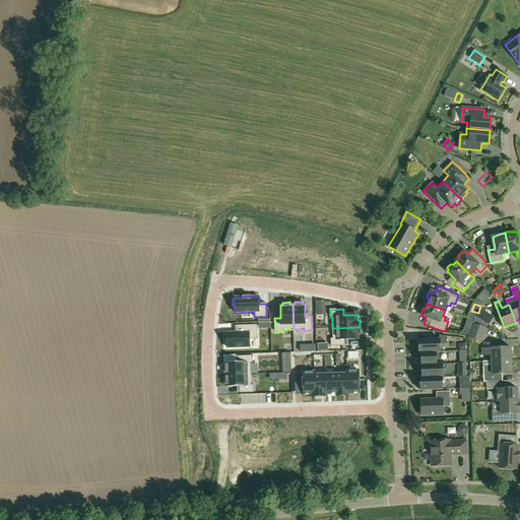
[(480,311),(477,317),(488,324),(490,325),(495,317),(481,309),(480,311)]
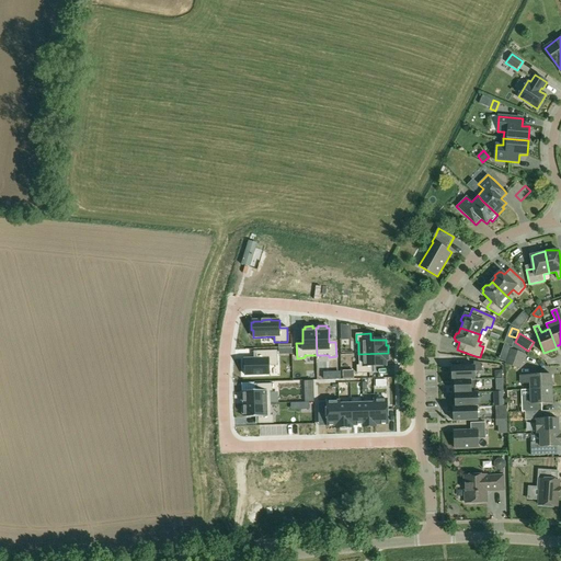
[(512,350),(506,364),(519,368),(525,354),(512,350)]
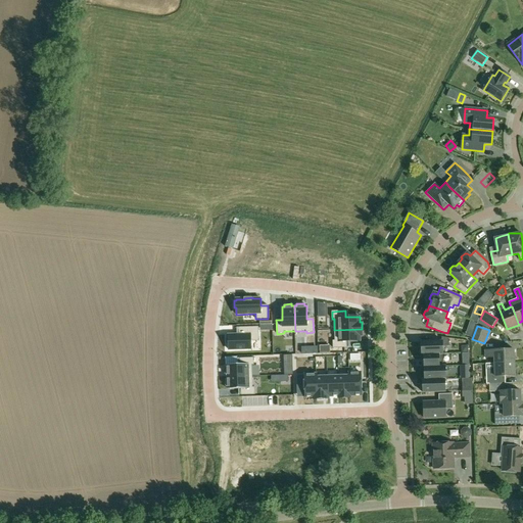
[(226,337),(227,345),(229,344),(229,350),(251,349),(250,341),(258,341),(258,327),(237,328),(238,328),(239,333),(237,335),(228,335),(228,337),(226,337)]
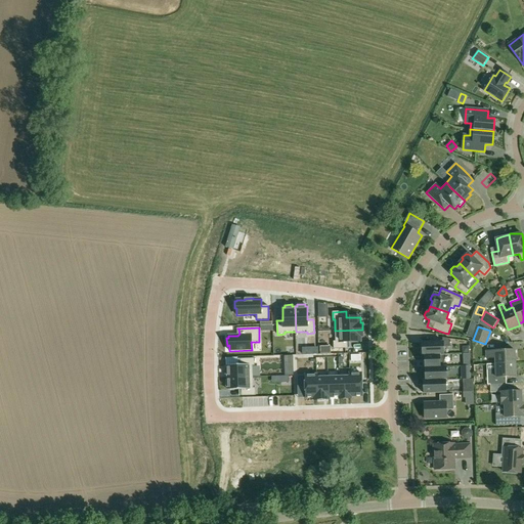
[(336,342),(334,342),(334,349),(347,348),(347,342),(350,342),(360,342),(360,337),(362,337),(362,330),(335,331),(336,342)]
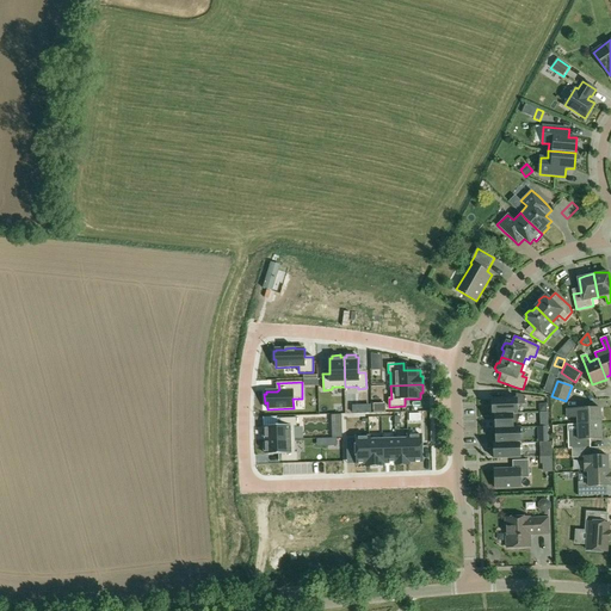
[(493,414),(517,413),(517,405),(524,405),(524,395),(516,394),(516,399),(492,400),(493,414)]
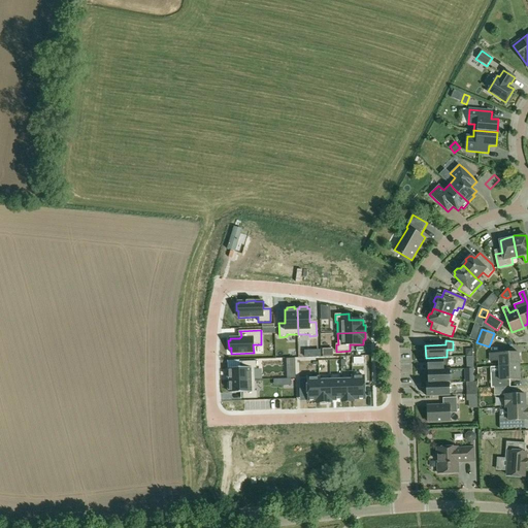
[(499,361),(500,367),(520,366),(520,353),(491,354),(491,361),(499,361)]
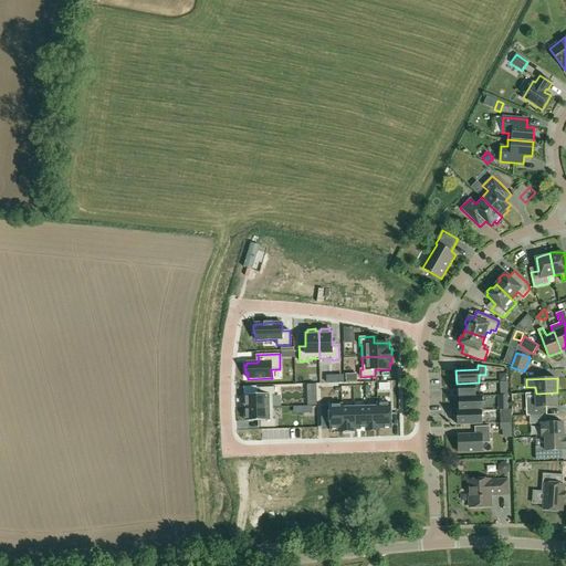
[(479,383),(457,384),(457,385),(459,385),(459,398),(480,397),(480,396),(479,383)]
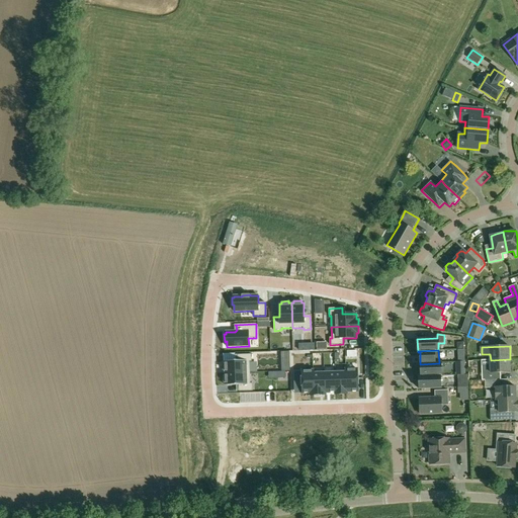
[(225,363),(223,363),(223,371),(225,371),(225,373),(250,372),(250,362),(252,362),(251,354),(238,355),(238,361),(236,361),(225,361),(225,363)]
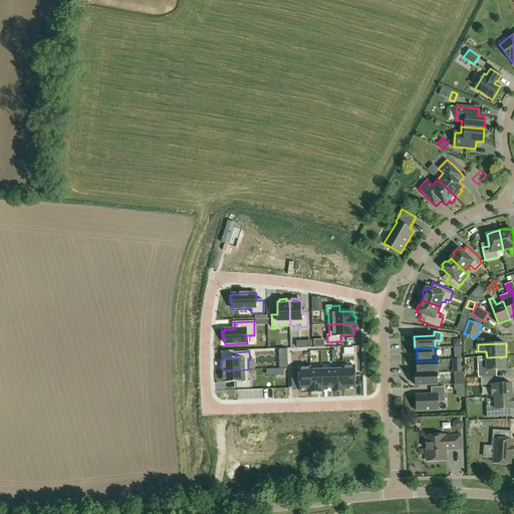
[(283,361),(279,362),(280,368),(288,368),(287,355),(283,355),(283,361)]
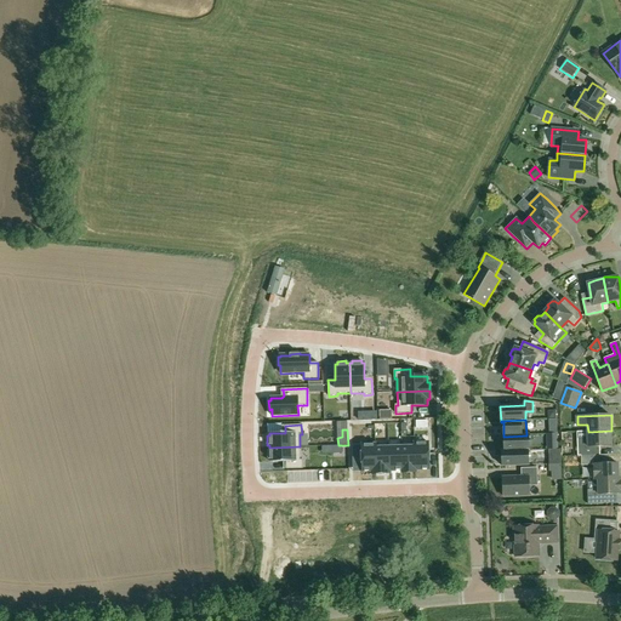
[(613,446),(611,431),(588,432),(588,438),(577,439),(579,456),(582,456),(596,455),(596,446),(613,446)]
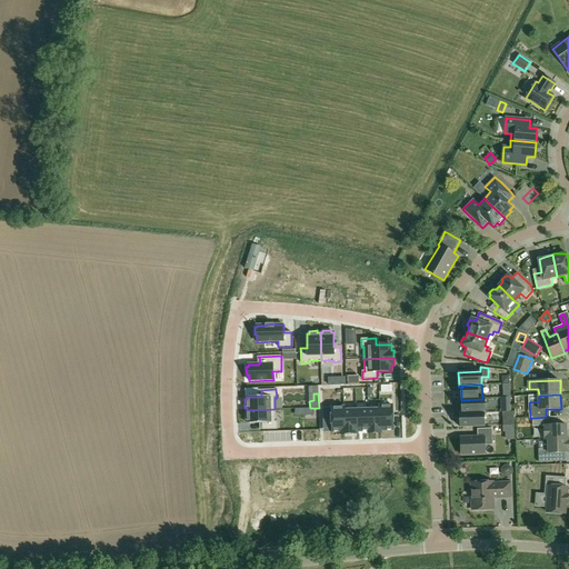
[(460,413),(483,412),(483,413),(485,412),(485,403),(489,403),(489,398),(482,398),(482,399),(461,400),(462,412),(460,413)]
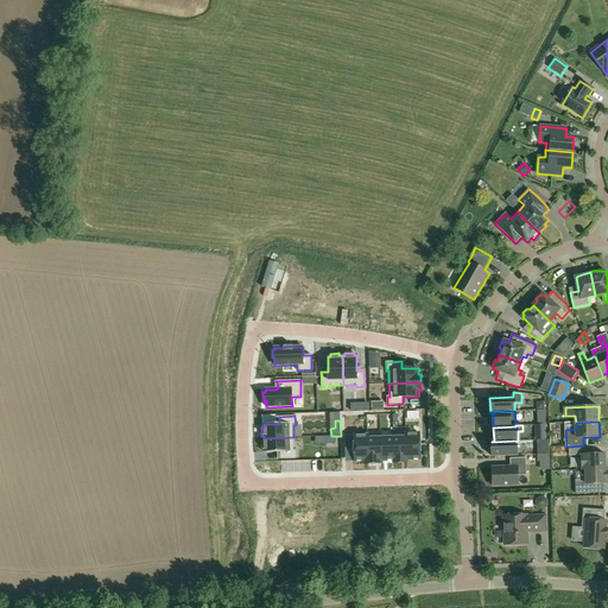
[(419,434),(405,434),(405,437),(406,463),(407,462),(407,461),(420,460),(419,437),(419,434)]
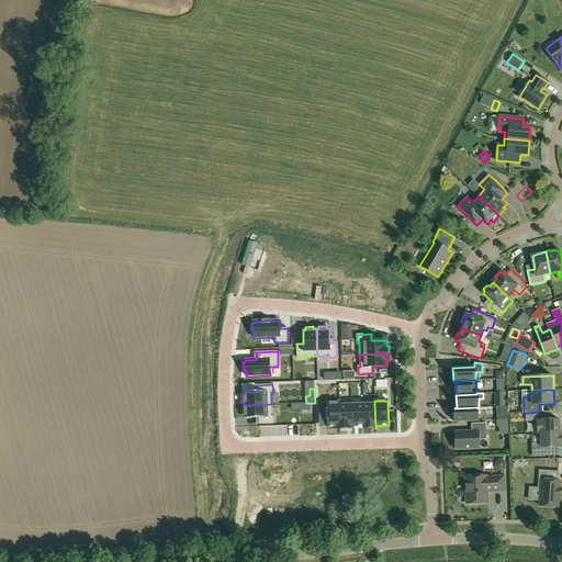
[(340,402),(327,403),(327,404),(327,409),(328,415),(328,427),(334,427),(334,429),(341,429),(340,405),(340,402)]
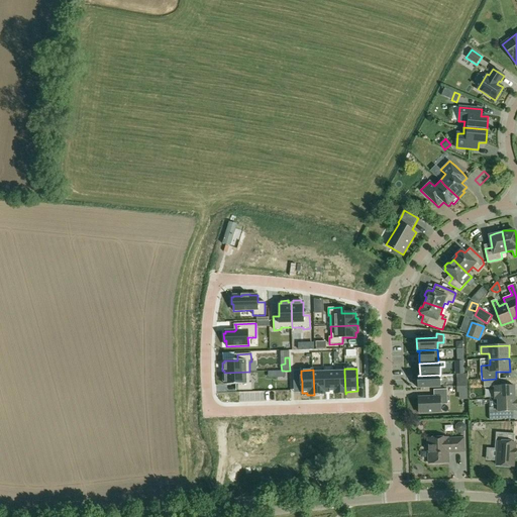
[(224,376),(222,376),(223,383),(225,383),(225,385),(236,385),(238,385),(238,391),(251,390),(251,383),(249,383),(249,372),(224,373),(224,376)]
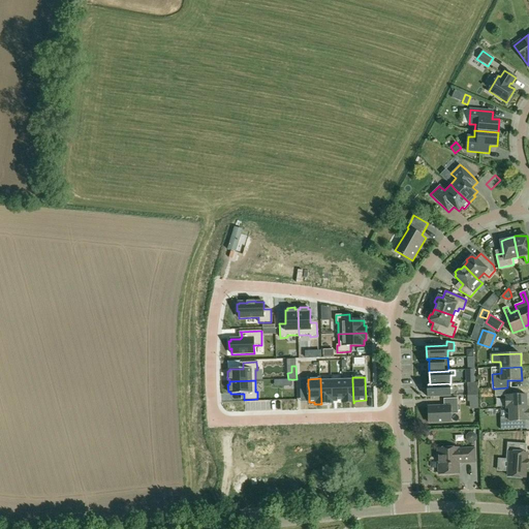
[(352,380),(342,381),(342,401),(342,403),(353,403),(352,380)]
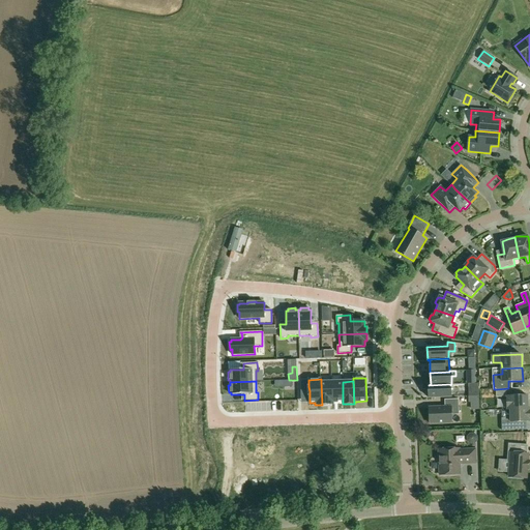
[(332,382),(321,382),(322,405),(332,404),(332,402),(332,382)]
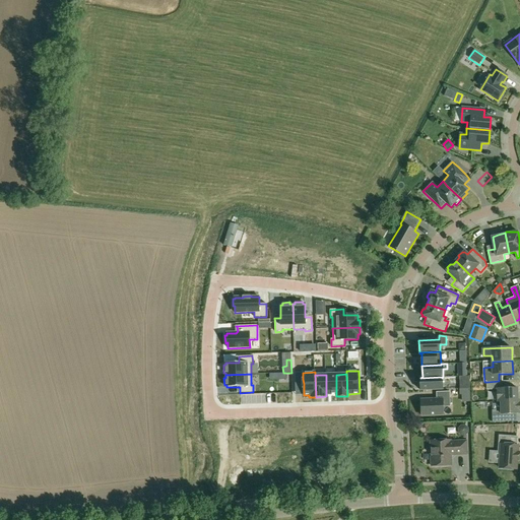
[(336,375),(326,375),(326,394),(336,394),(336,375)]
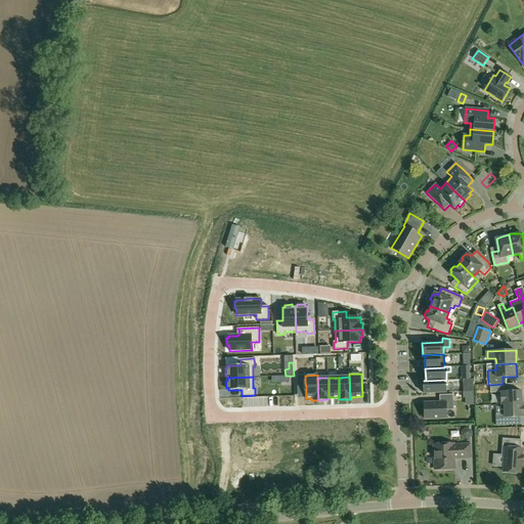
[(445,380),(424,381),(424,394),(446,393),(445,381),(445,380)]
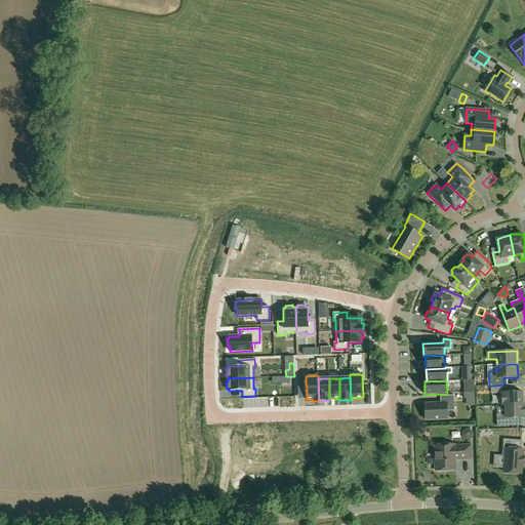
[(453,382),(453,393),(468,393),(467,382),(453,382)]
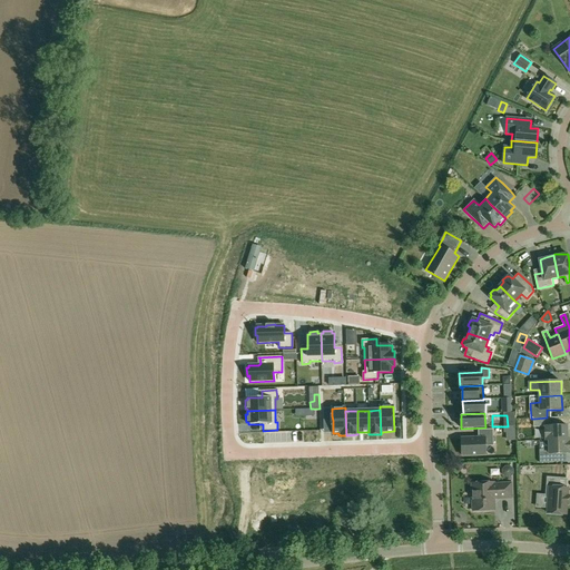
[(546,440),(569,439),(568,439),(568,425),(552,426),(552,418),(547,418),(534,419),(534,428),(546,428),(546,440)]
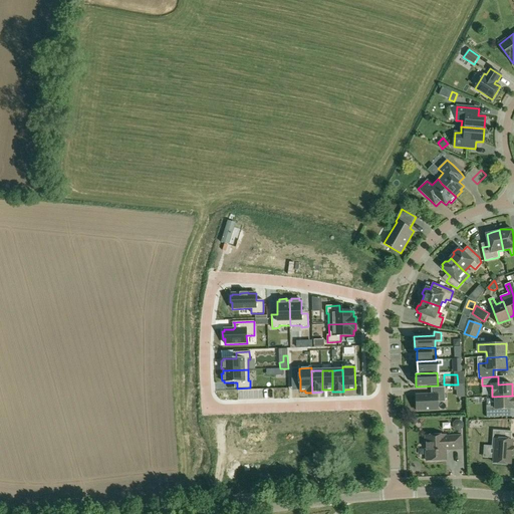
[(416,396),(417,411),(438,410),(438,403),(445,402),(444,388),(431,388),(432,395),(416,396)]
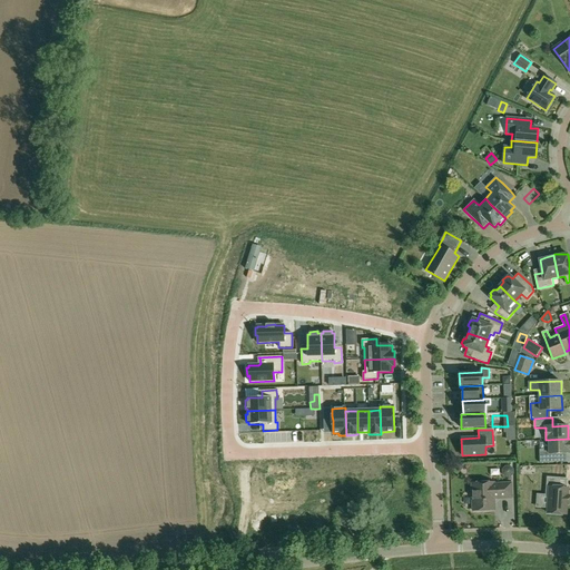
[(569,453),(569,439),(546,440),(546,441),(549,441),(549,446),(540,450),(540,463),(558,462),(557,454),(569,453)]
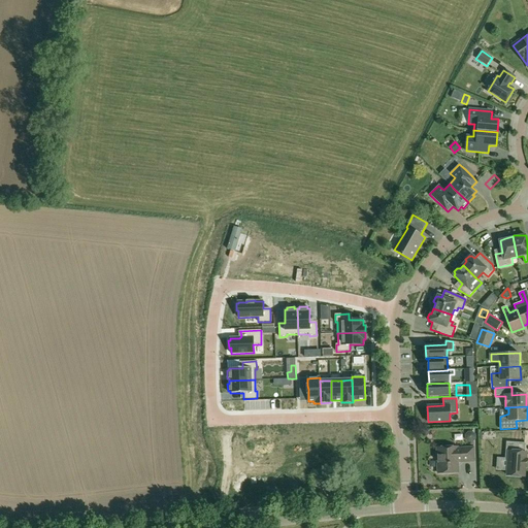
[(469,442),(473,442),(476,439),(475,435),(472,432),(468,432),(466,435),(466,439),(469,442)]
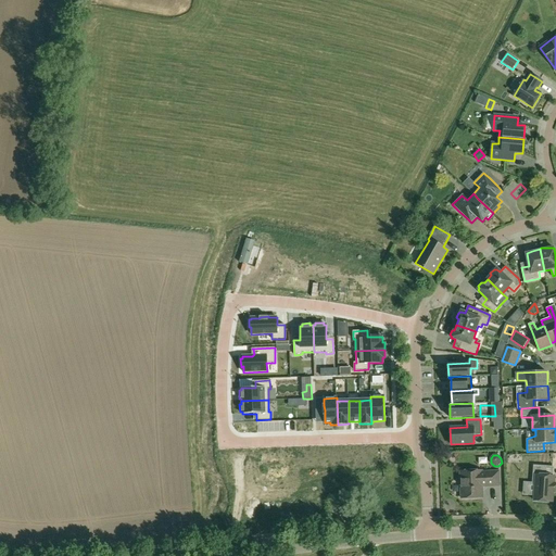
[(553,467),(534,466),(533,483),(535,483),(534,501),(553,502),(553,492),(555,492),(555,484),(554,483),(554,476),(552,476),(553,467)]
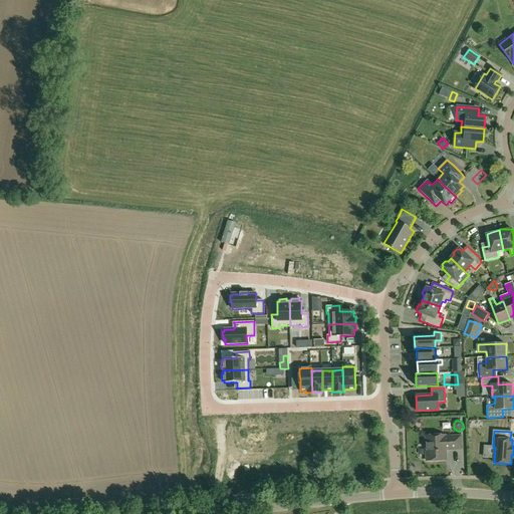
[(462,449),(462,436),(446,437),(446,435),(426,436),(427,461),(447,460),(447,452),(448,450),(462,449)]
